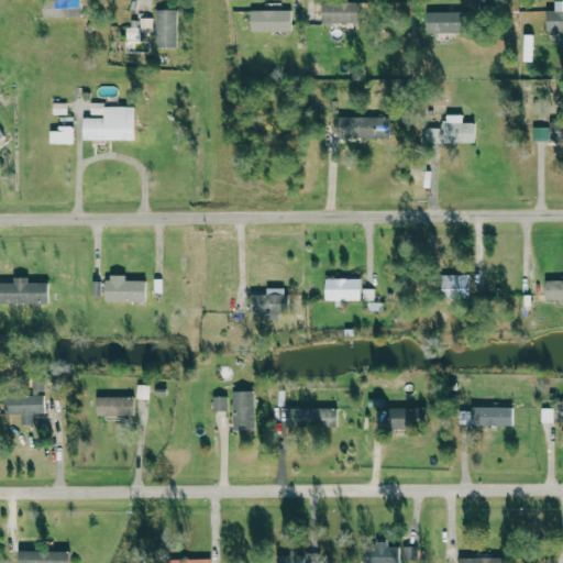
[(562,1),(556,1),(556,11),(548,11),(548,32),(562,31),(562,1)]
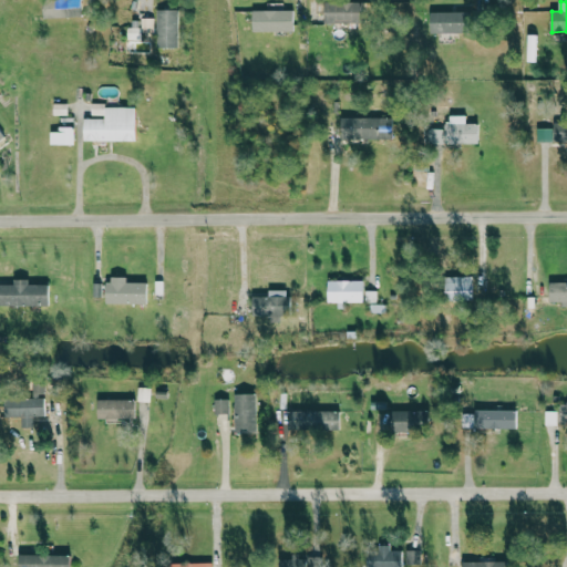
[(327,23),(360,23),(360,2),(326,2),(327,23)]
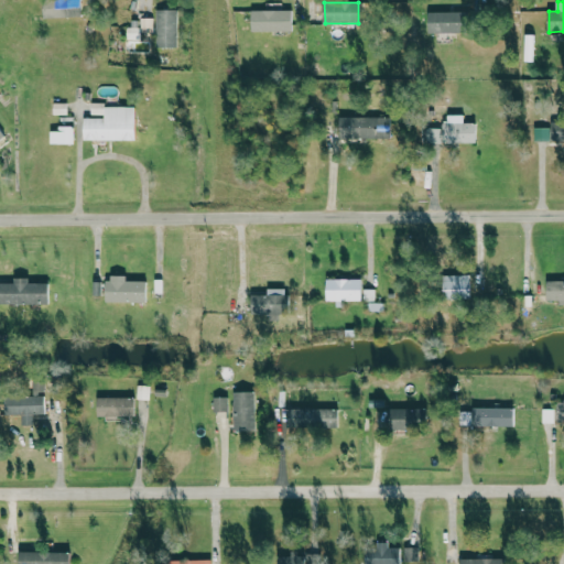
[(180,10),(159,10),(158,47),(180,47),(180,10)]
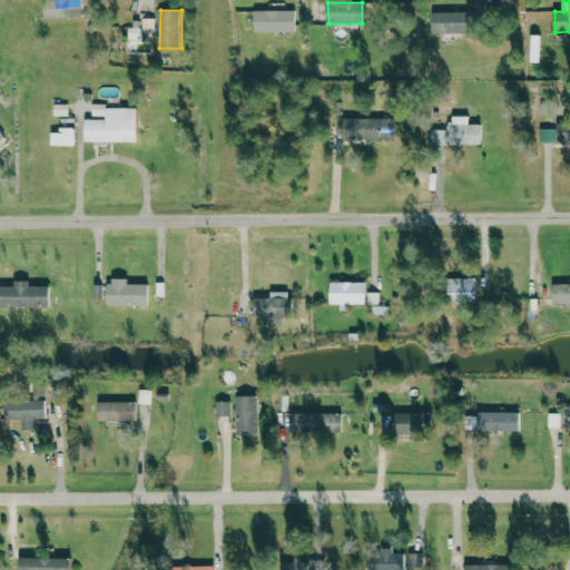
[(297,32),(297,11),(255,10),(255,31),(297,32)]
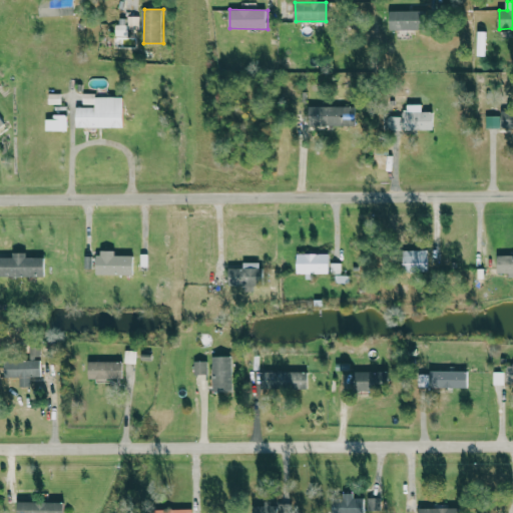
[(390,31),(419,30),(419,11),(390,12),(390,31)]
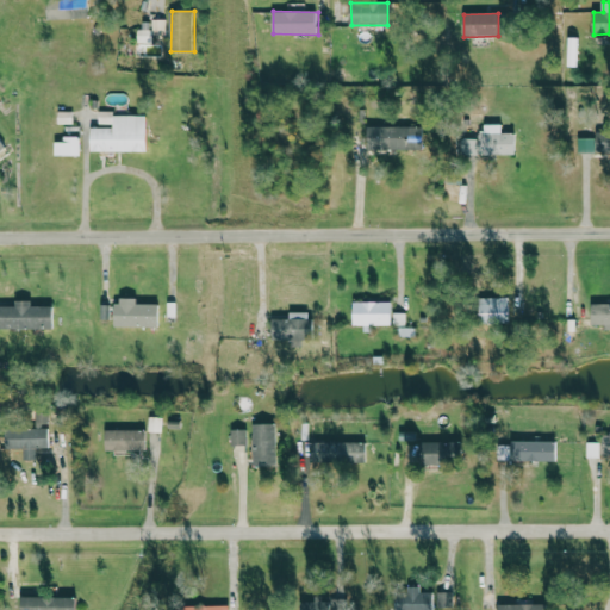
[(155,43),(155,36),(168,37),(169,20),(154,19),(154,23),(141,23),(141,43),(155,43)]
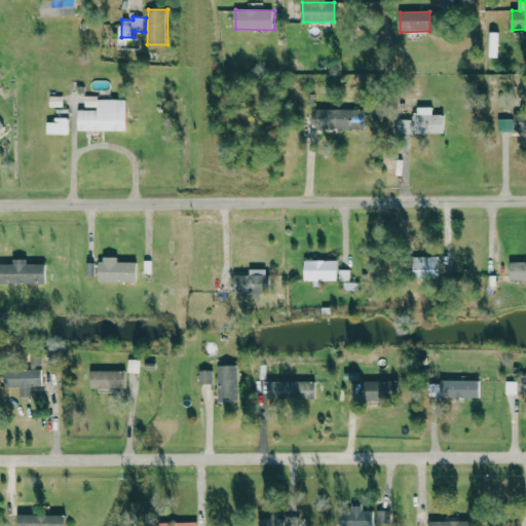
[(64,108),(65,97),(51,97),(51,107),(64,108)]
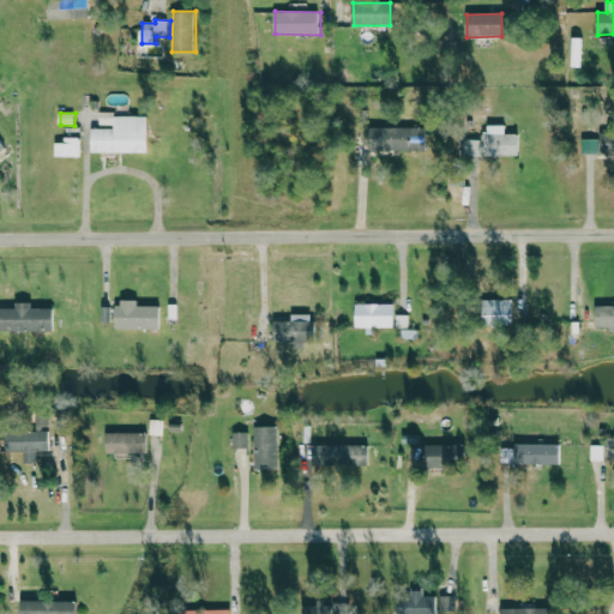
[(149,154),(149,115),(102,115),(101,127),(92,127),(92,152),(149,154)]
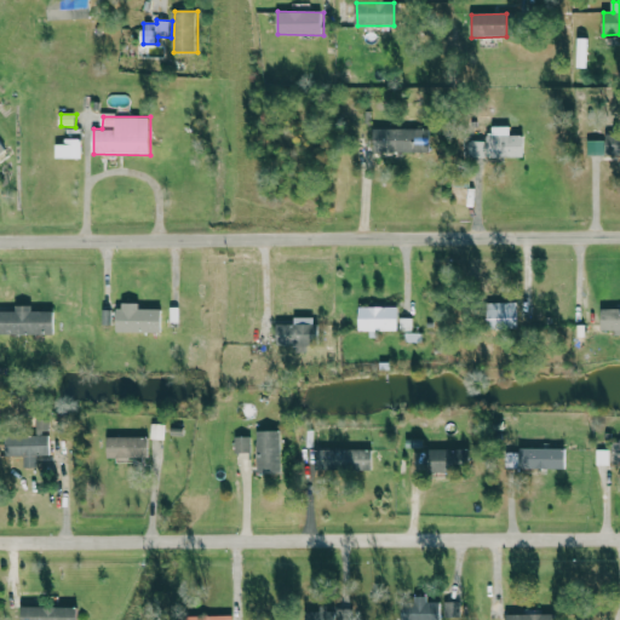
[(511,127),(491,127),(491,142),(466,143),(466,159),(526,156),(524,136),(511,136),(511,127)]
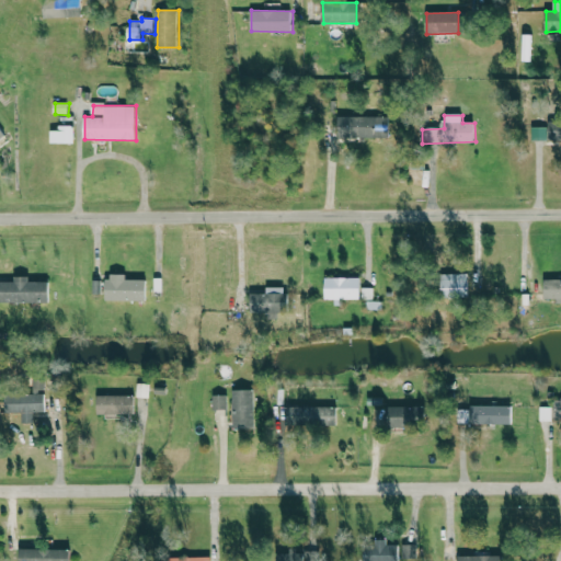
[(336,139),(390,139),(390,117),(335,117),(336,139)]
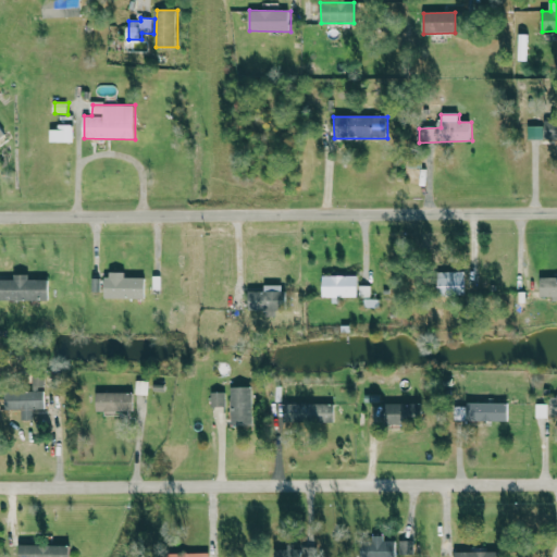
[(556,120),(545,121),(545,126),(530,127),(530,140),(556,139),(556,120)]
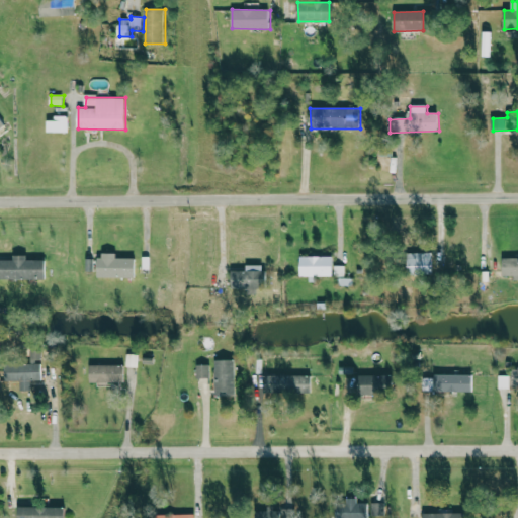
[(70,133),(69,116),(56,116),(56,120),(47,120),(48,133),(70,133)]
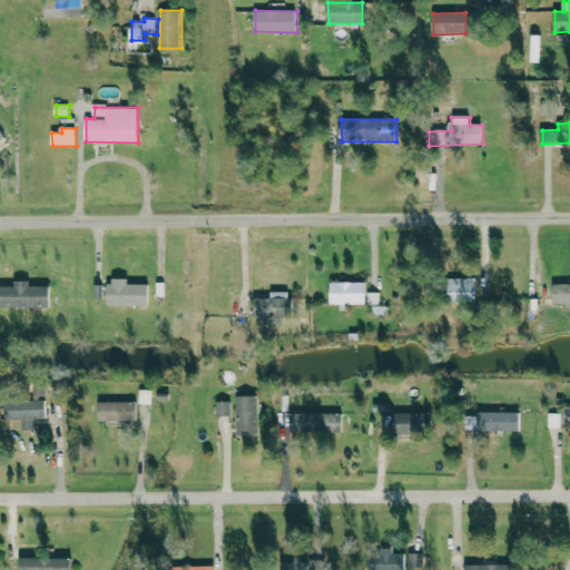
[(148,306),(148,284),(128,284),(128,279),(109,278),(109,305),(148,306)]
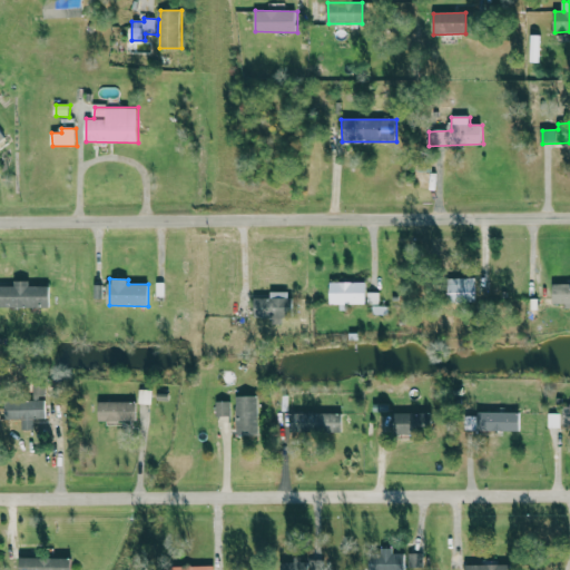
[(478,278),(448,279),(449,303),(478,302),(478,278)]
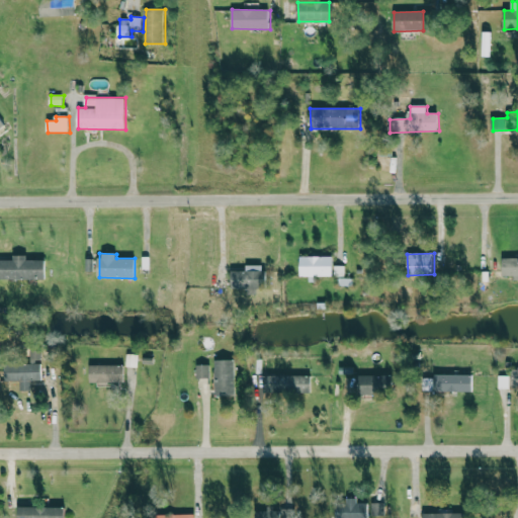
[(27,260),(27,256),(13,255),(13,260),(0,259),(0,278),(45,280),(46,261),(27,260)]
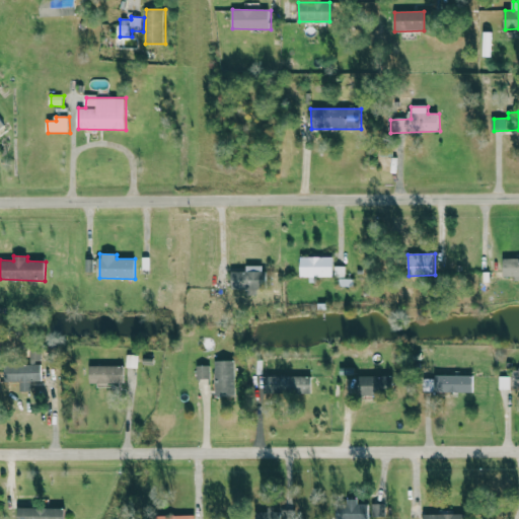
[(301,277),(335,278),(336,257),(301,256),(301,277)]
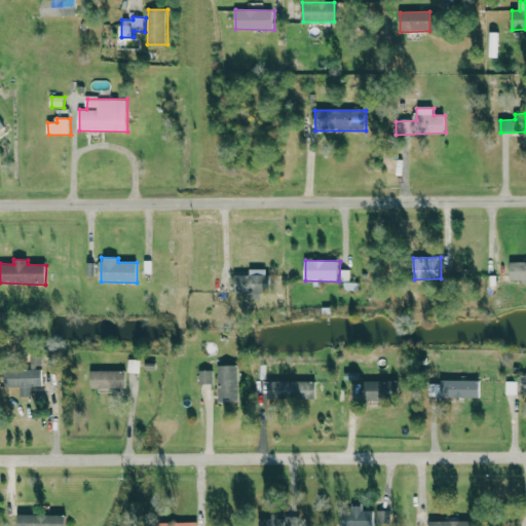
[(525,262),(511,262),(511,280),(524,280),(524,285),(525,285),(525,262)]
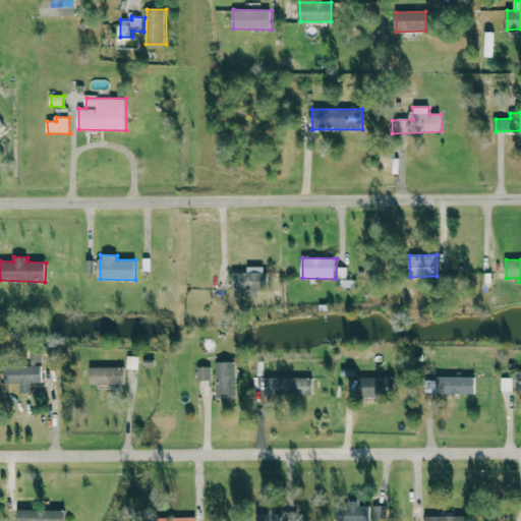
[(266,267),(248,268),(248,273),(233,273),(233,293),(266,292),(266,267)]
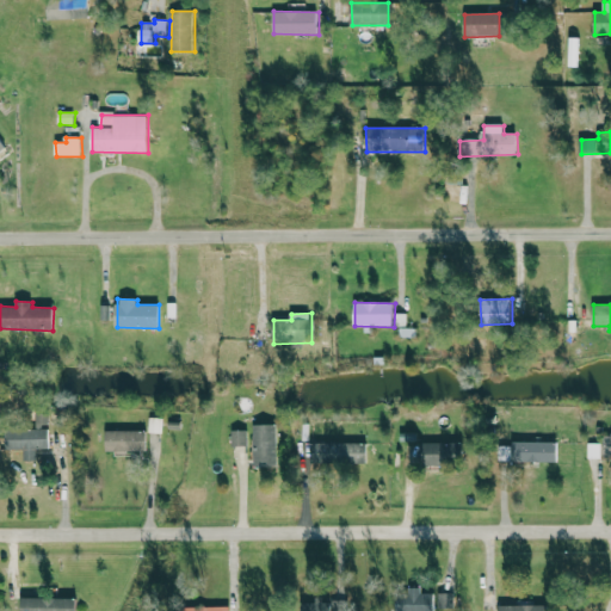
[(409,314),(396,314),(396,327),(409,327),(409,314)]
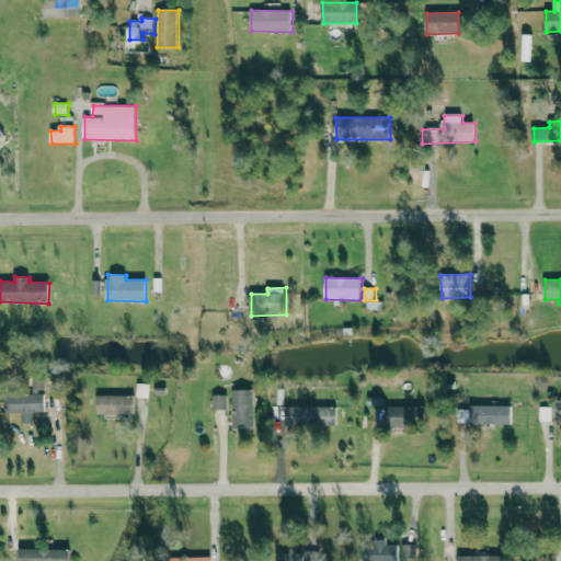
[(34,380),(35,395),(46,393),(46,380),(34,380)]
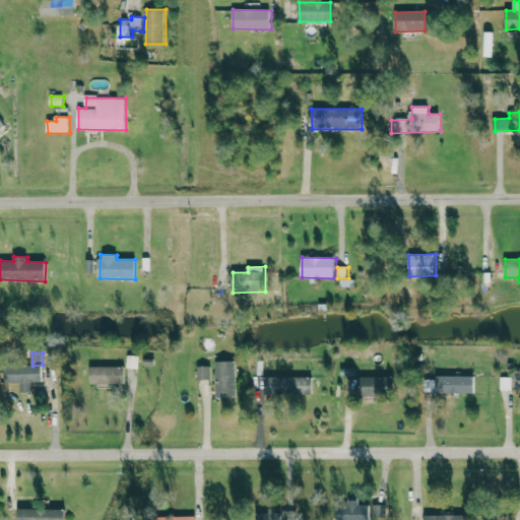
[(140,370),(140,356),(129,355),(129,369),(140,370)]
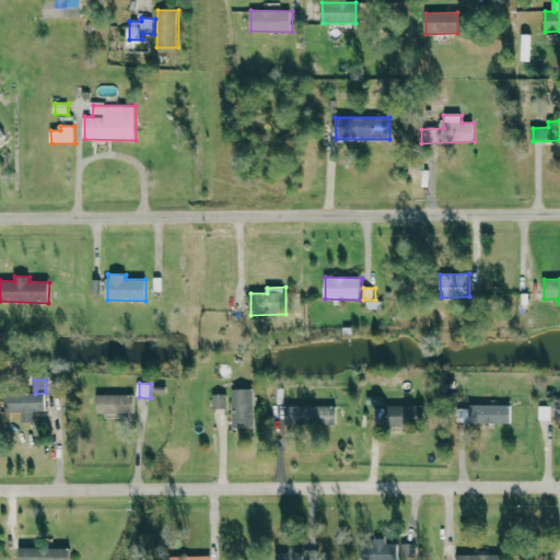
[(234,389),(233,428),(254,428),(255,391),(234,389)]
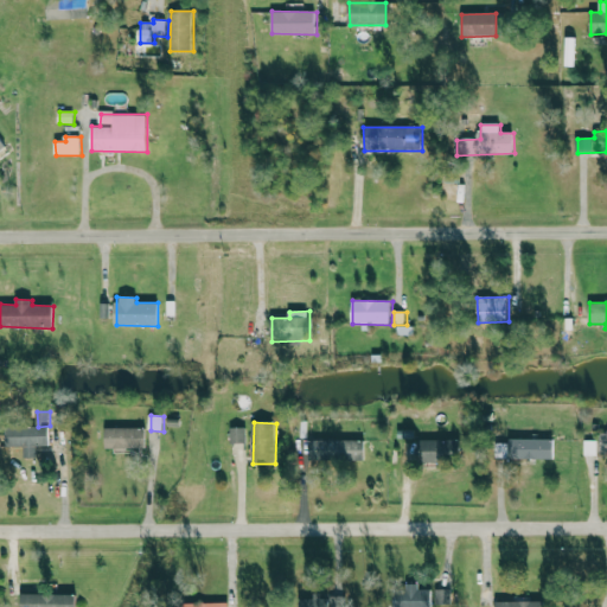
[(7,448),(50,446),(49,426),(6,428),(7,448)]
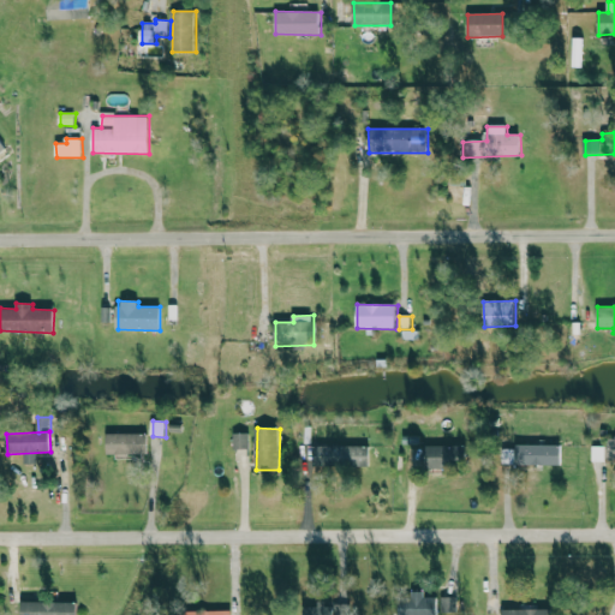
[(149,454),(148,434),(107,435),(107,455),(149,454)]
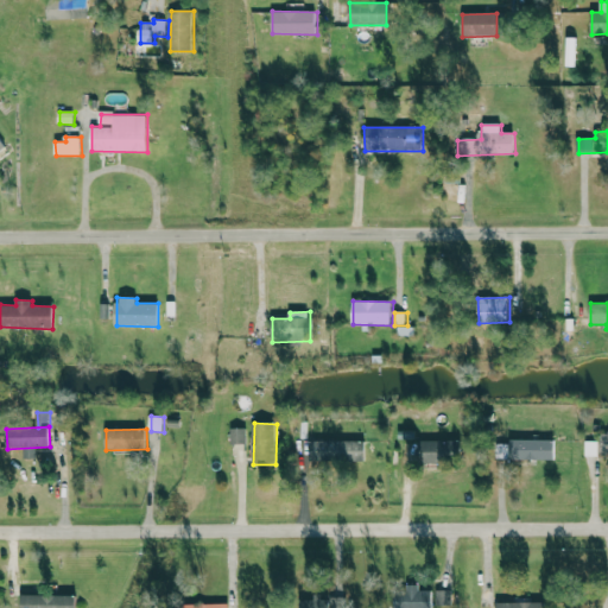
[(248,444),(247,429),(232,429),(233,445),(248,444)]
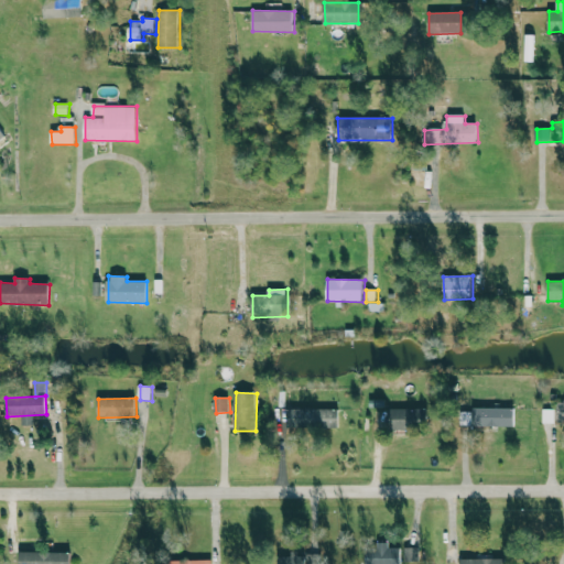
[(514,427),(516,409),(474,408),(474,427),(514,427)]
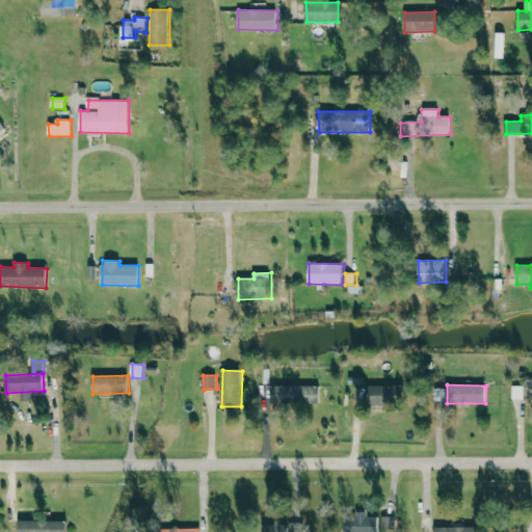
[(321,387),(273,386),(272,403),(321,404),(321,387)]
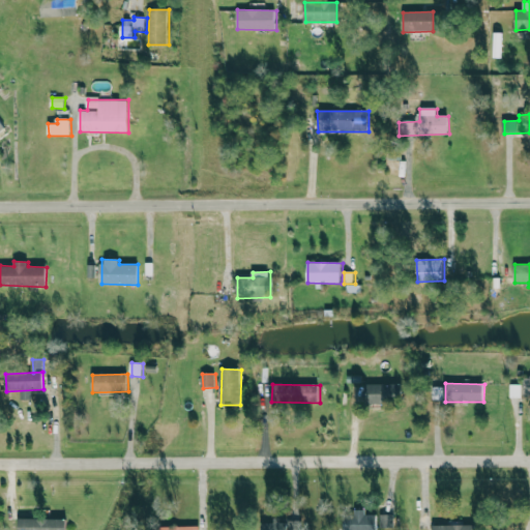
[(366,403),(399,404),(399,384),(366,384),(366,403)]
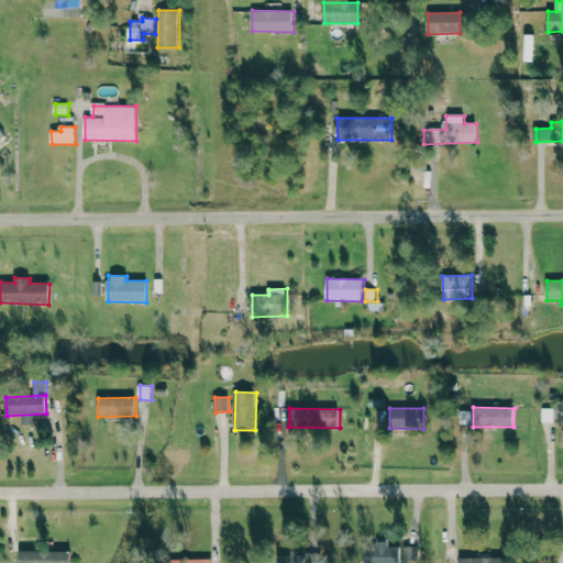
[(544,423),(556,422),(555,408),(543,409),(544,423)]
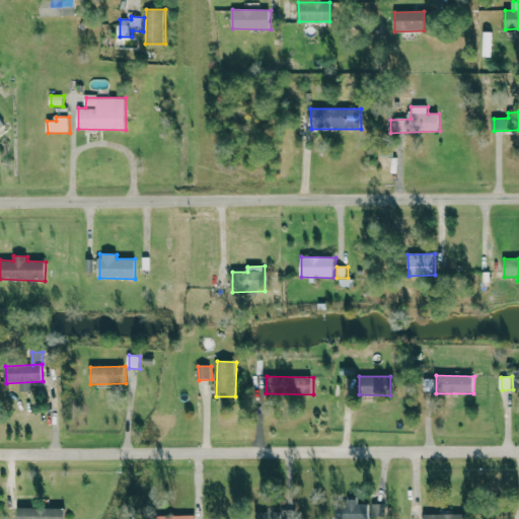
[(367,518),(368,505),(359,504),(359,500),(348,500),(348,507),(339,506),(339,518),(367,518)]
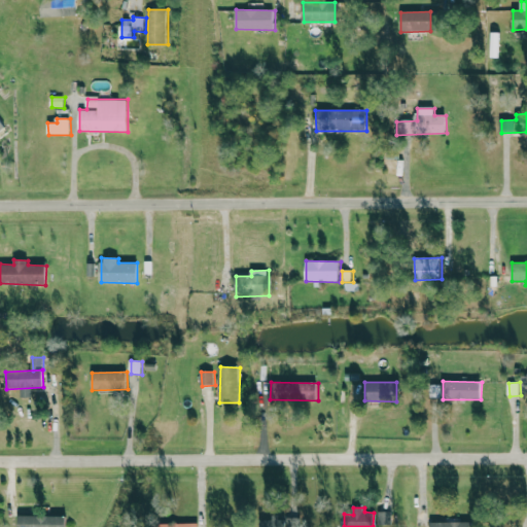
[(65,526),(66,517),(19,516),(18,525),(21,525),(20,526),(65,526)]
